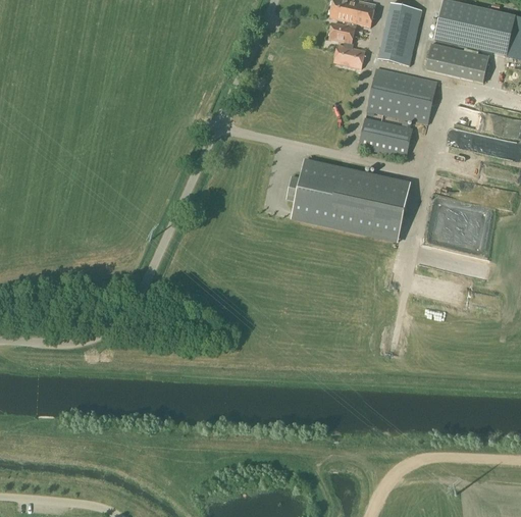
[(376,2),(367,0),(334,0),(330,15),(347,18),(346,23),(333,20),(330,36),(346,40),(345,44),(339,42),(334,59),(362,66),(366,48),(351,45),(356,20),(371,24),(376,2)]
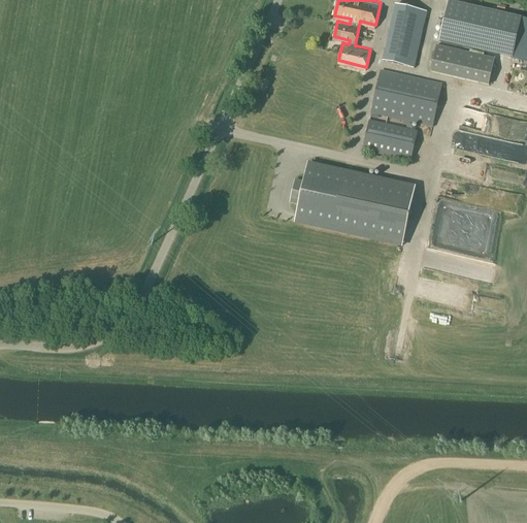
[(526,14),(462,0),(448,0),(439,38),(526,57),(526,14)]
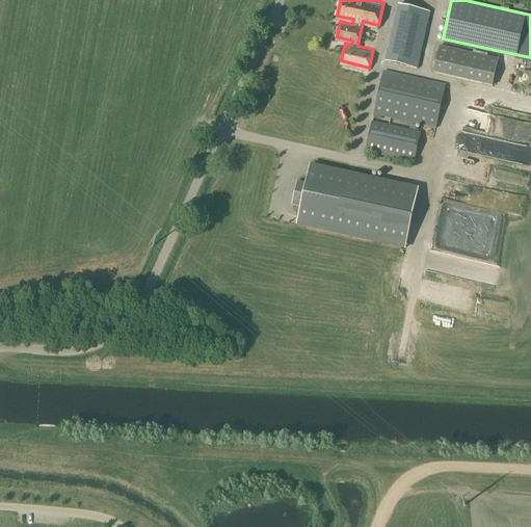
[(418,64),(430,7),(400,1),(387,57),(418,64)]
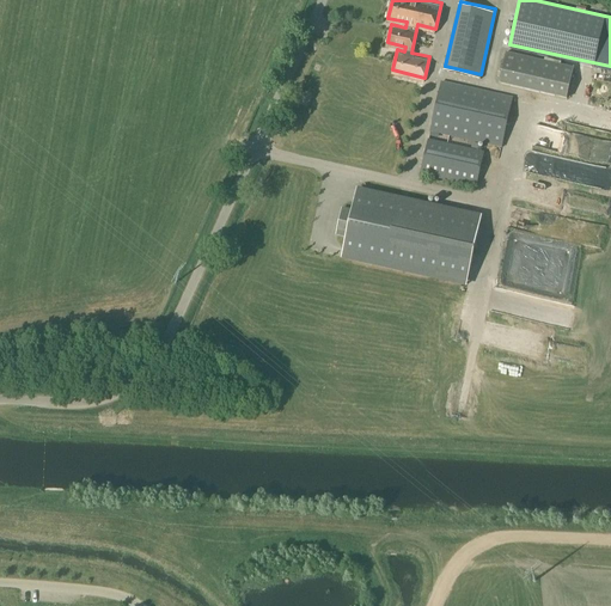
[(568,95),(575,62),(507,47),(500,79),(568,95)]
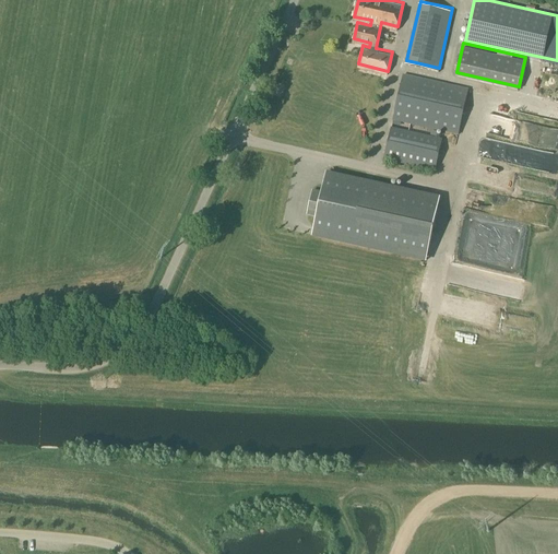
[(459,130),(469,85),(404,71),(394,116),(459,130)]
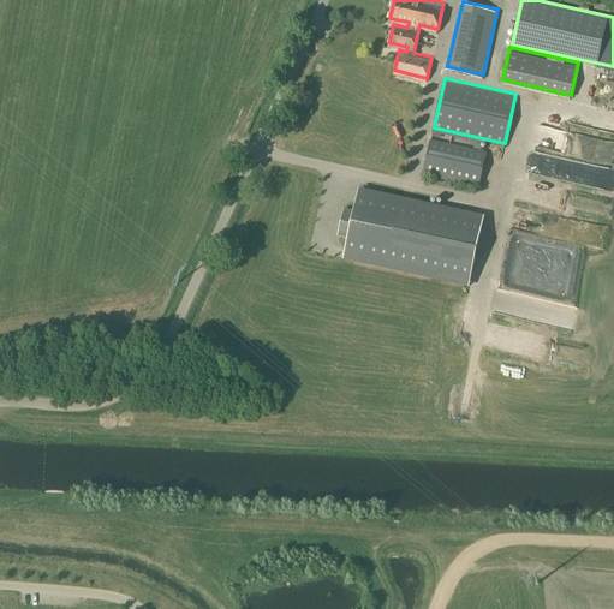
[(480,183),(487,148),(433,136),(424,171),(480,183)]
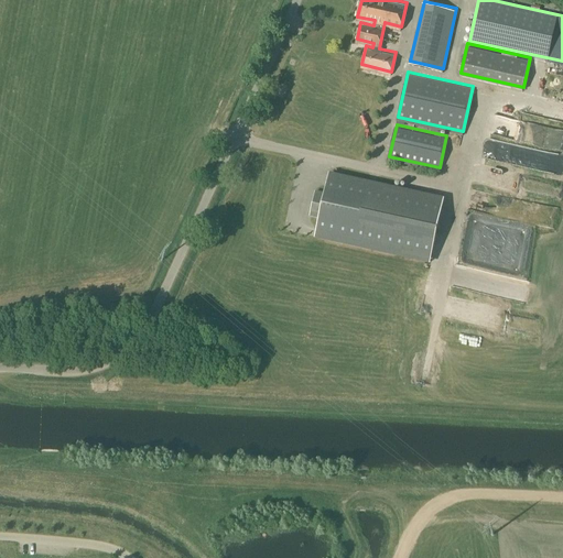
[(310,211),(320,214),(304,282),(419,308),(444,197),(329,171),(325,189),(315,187),(310,211)]
